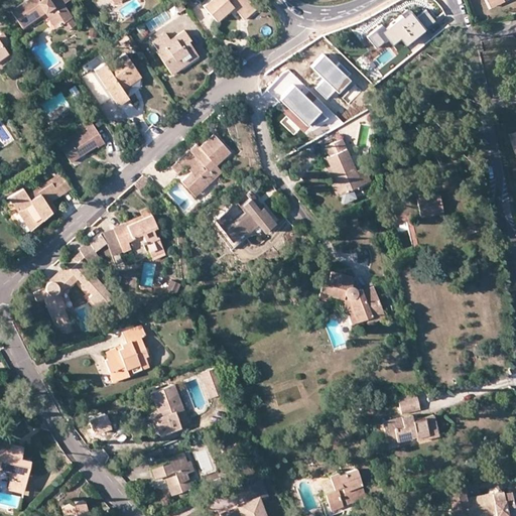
[(23,0),(9,10),(21,27),(43,13),(54,28),(61,24),(66,31),(75,25),(71,18),(72,17),(63,4),(60,0),(23,0)]
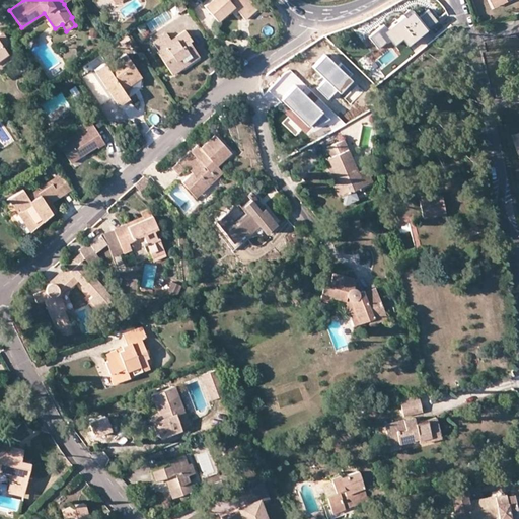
[(186,8),(179,0),(177,0),(173,3),(178,12),(186,8)]
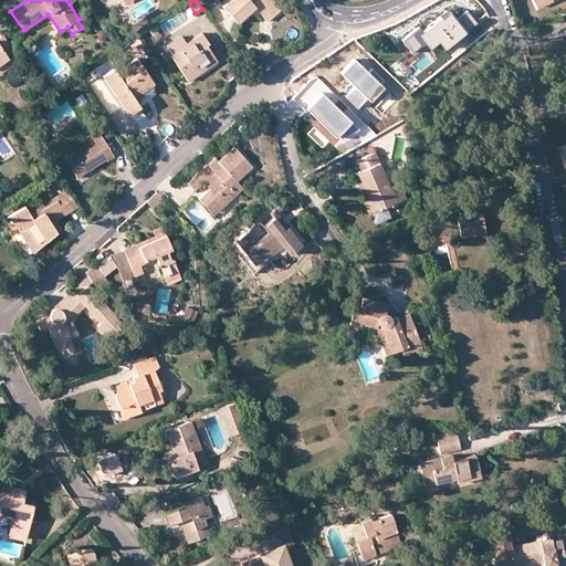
[(275,0),(227,0),(221,6),(238,22),(252,7),(268,22),(282,7),(275,0)]
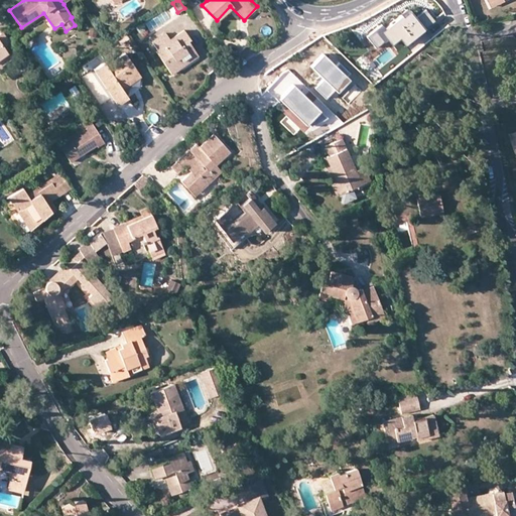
[(433,41),(413,15),(389,33),(386,28),(377,34),(388,48),(375,57),(388,75),(433,41)]
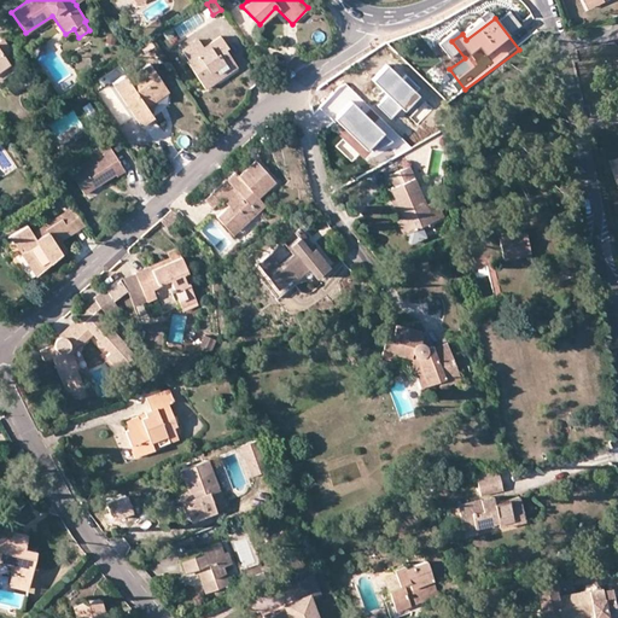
[(197,39),(181,50),(188,59),(185,62),(204,89),(214,83),(211,79),(234,63),(223,48),(227,47),(219,35),(203,46),(197,39)]
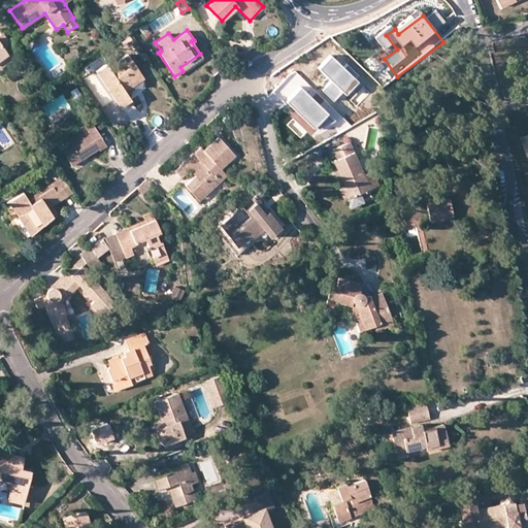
[(2,33),(0,34),(0,43),(7,55),(0,59),(0,68),(19,57),(2,33)]
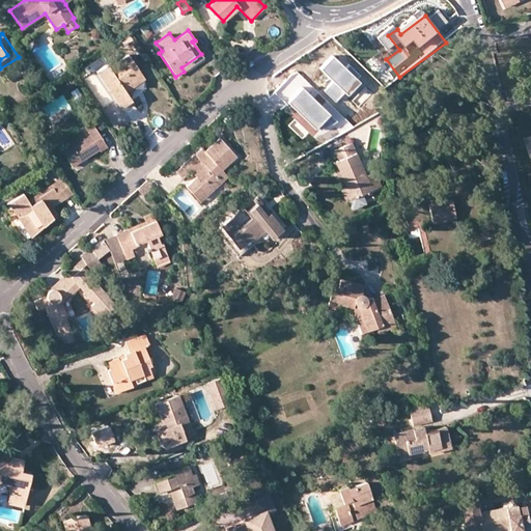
[(203,58),(201,54),(182,67),(184,72),(203,58)]
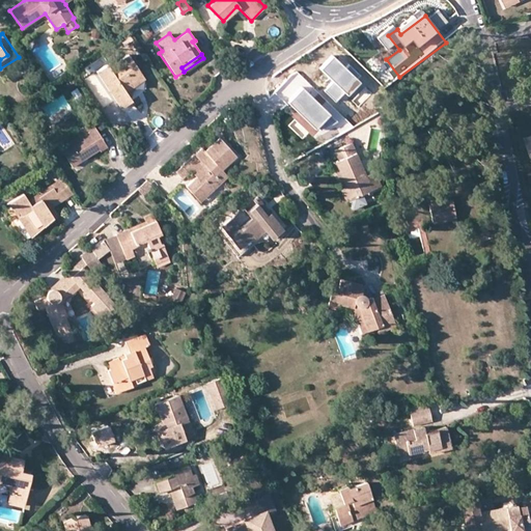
[(130,101),(123,91),(121,88),(141,75),(128,55),(108,67),(106,64),(94,72),(118,107),(130,101)]
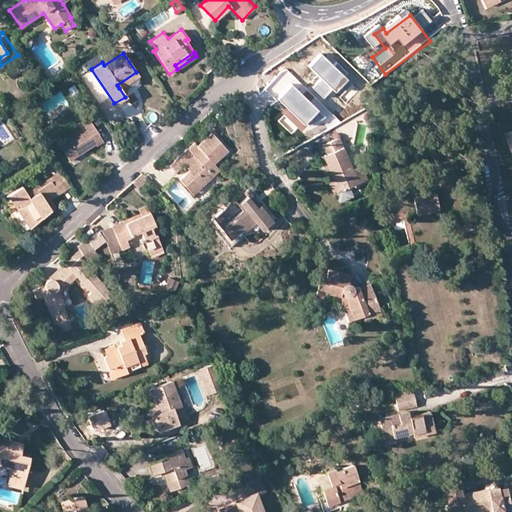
[(282,79),(288,88),(293,85),(302,99),(296,102),(302,113),(312,107),(310,104),(323,96),(309,73),(303,77),(301,74),(298,69),(282,79)]
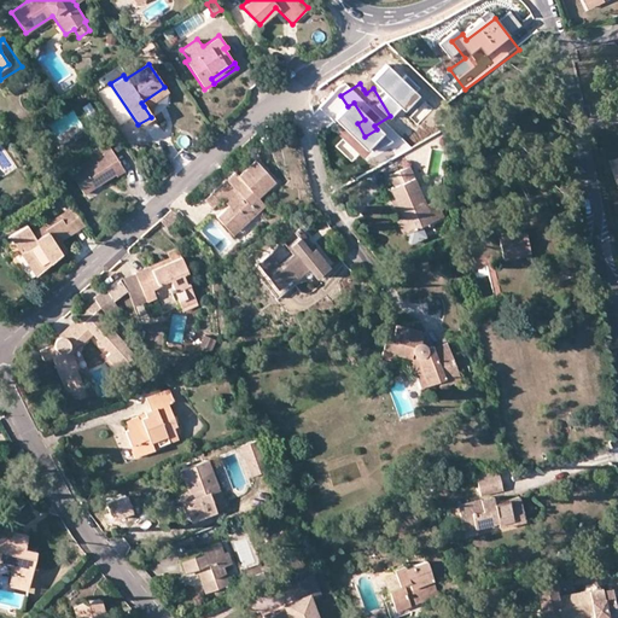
[(168,92),(164,87),(141,103),(144,106),(168,92)]
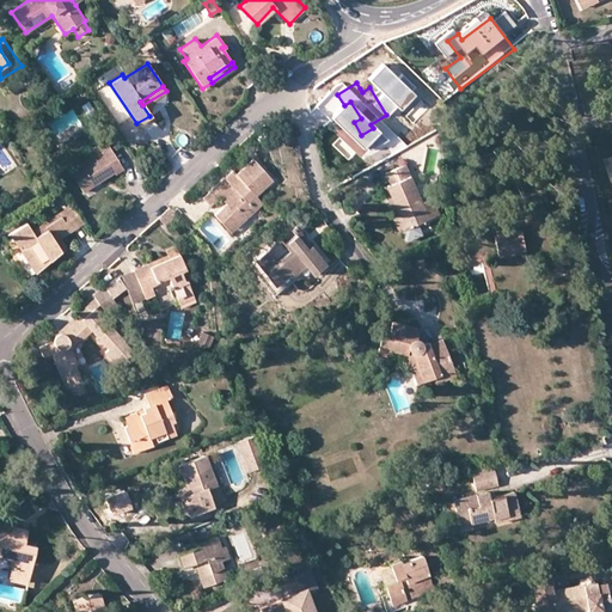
[(354,122),(361,118),(350,102),(344,105),(354,122)]
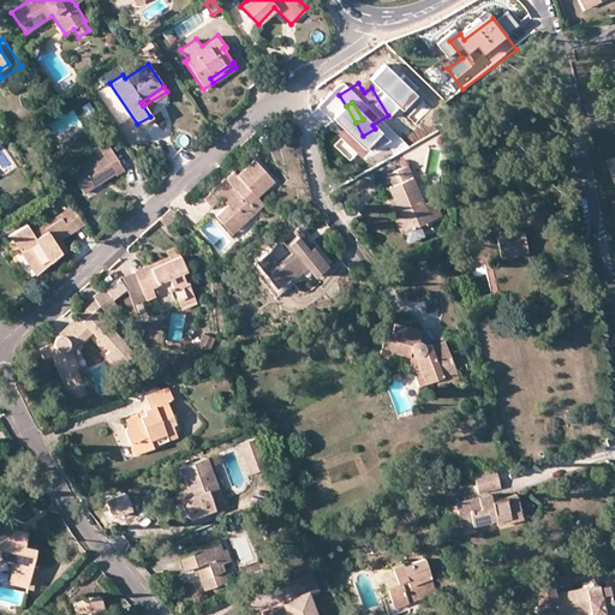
[(97,147),(99,149),(102,154),(71,174),(84,192),(114,173),(115,175),(124,169),(106,142),(97,147)]
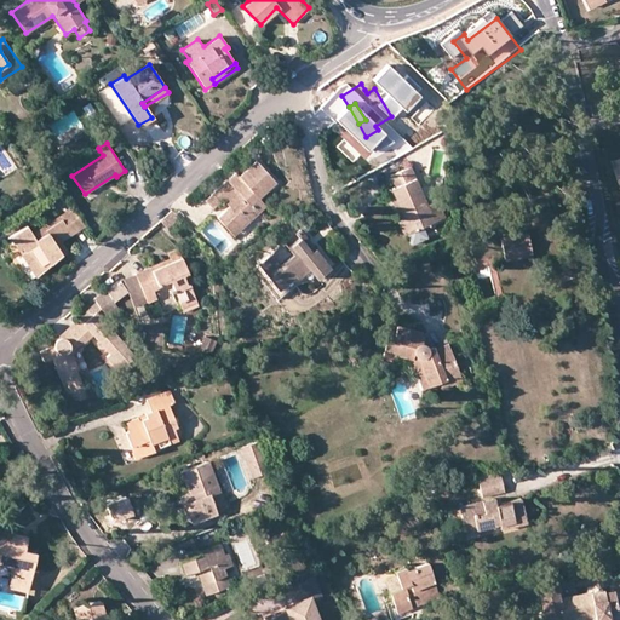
[(68,170),(72,176),(103,155),(99,150),(68,170)]
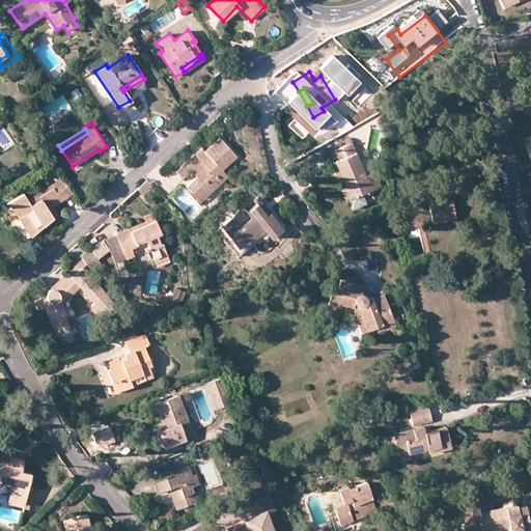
[(186,186),(194,196),(202,188),(207,195),(216,188),(210,180),(222,170),(236,157),(219,138),(205,150),(202,147),(175,171),(183,178),(191,170),(196,176),(186,186)]
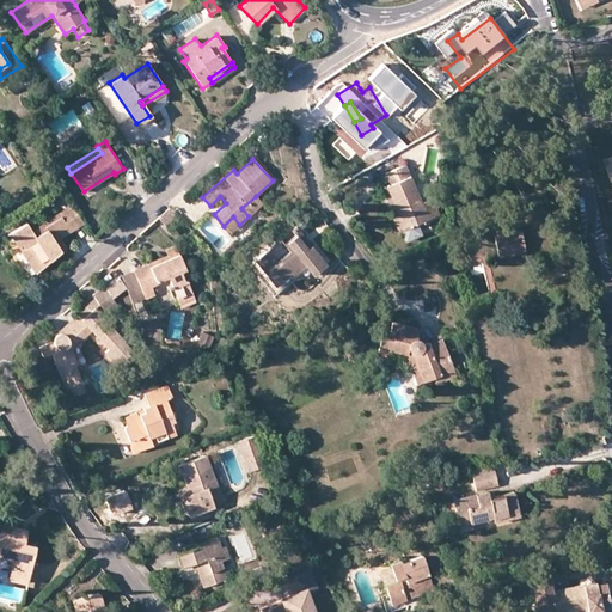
[(414,194),(402,166),(384,175),(389,185),(385,188),(398,215),(395,218),(401,230),(416,224),(438,213),(430,197),(418,202),(414,194)]
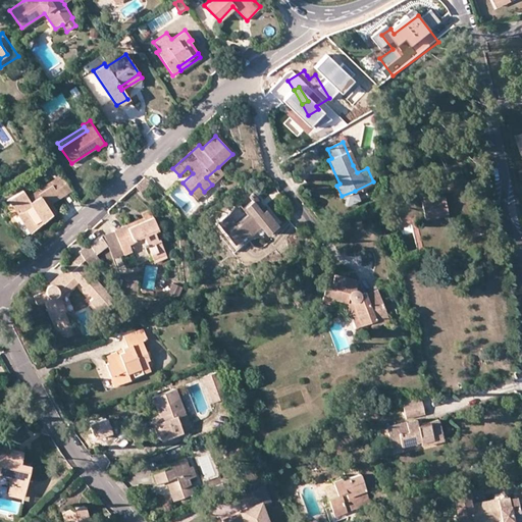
[(367,168),(363,161),(362,161),(353,165),(357,172),(367,168)]
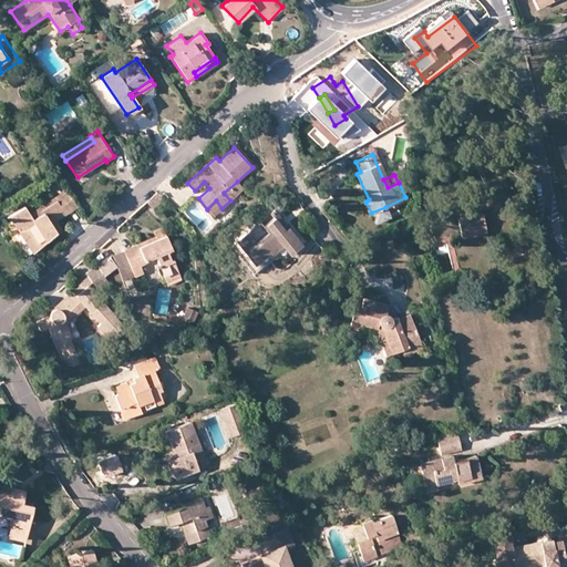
[(244,188),(237,182),(224,193),(230,200),(244,188)]
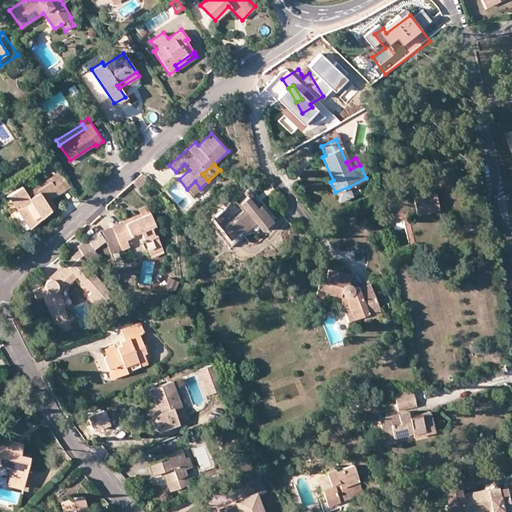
[(70,186),(60,170),(26,193),(22,186),(10,195),(20,209),(17,211),(29,229),(51,210),(44,198),(55,190),(58,195),(70,186)]
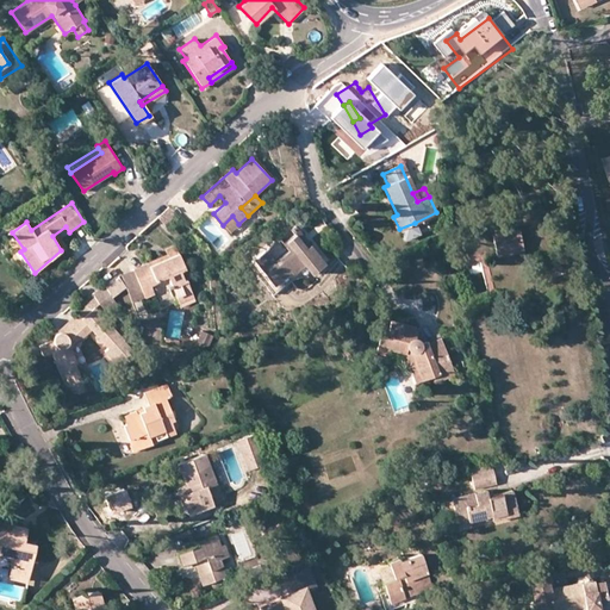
[(169,207),(155,219),(161,226),(176,215),(169,207)]
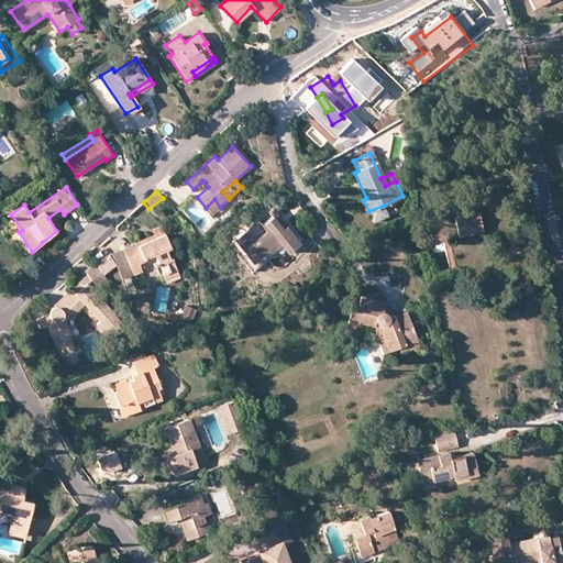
[(212,214),(220,207),(214,199),(206,208),(212,214)]
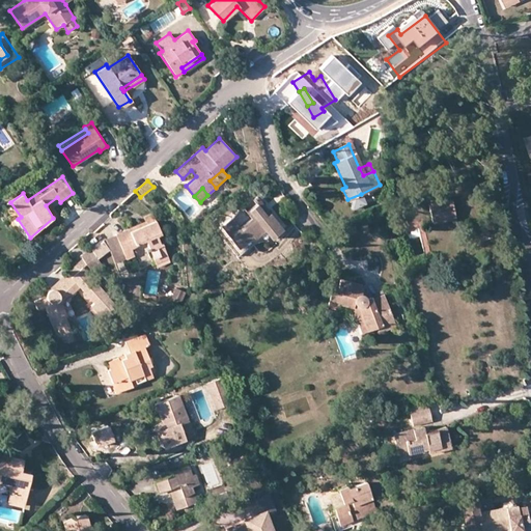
[(361,194),(347,199),(352,207),(364,202),(361,194)]
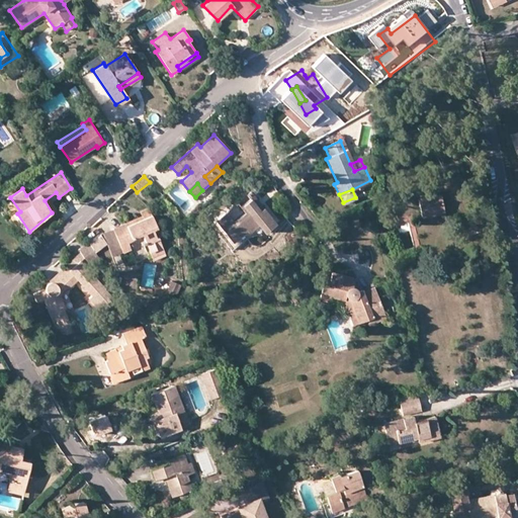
[(45,200),(52,212),(56,209),(52,201),(59,197),(56,192),(45,200)]
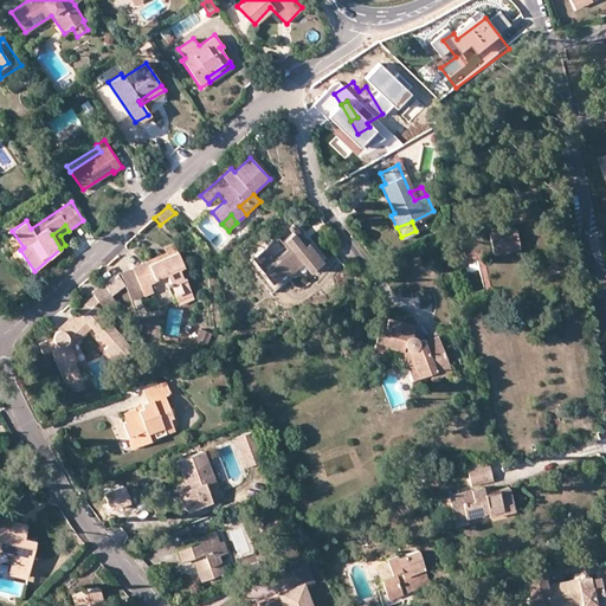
[(307,244),(291,225),(287,229),(291,233),(302,246),(307,244)]
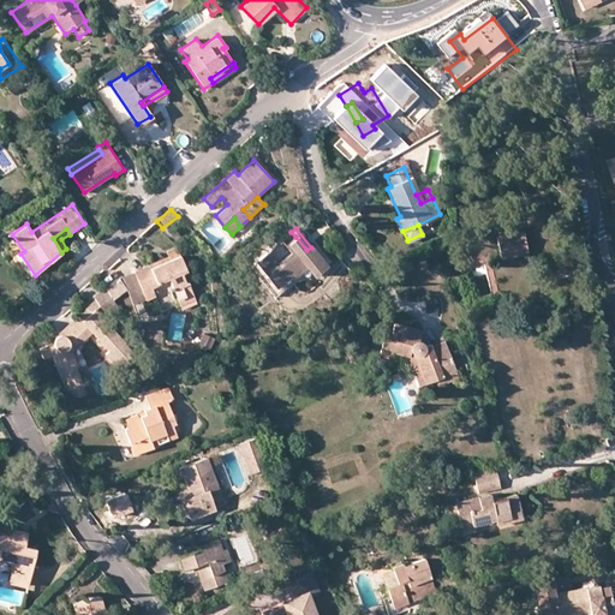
[(523,232),(496,238),(500,256),(526,251),(523,232)]
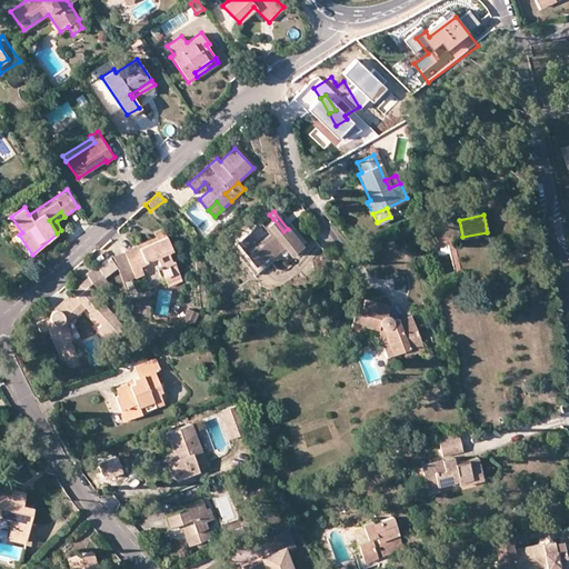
[(22,232),(11,217),(8,218),(19,235),(22,232)]
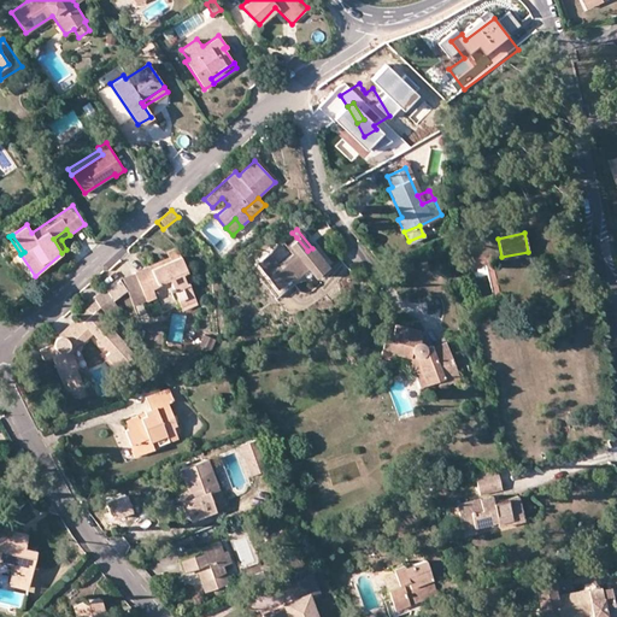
[(307,251),(297,238),(285,246),(281,242),(256,263),(276,288),(288,277),(292,275),(294,277),(306,268),(315,277),(327,266),(312,248),(307,251)]
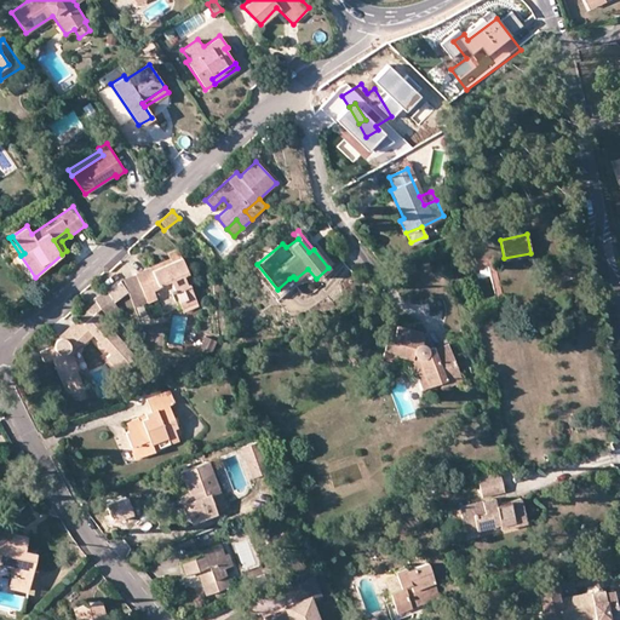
[(171,258),(135,273),(147,302),(156,298),(153,290),(159,287),(158,285),(170,281),(173,290),(171,291),(174,300),(178,299),(183,311),(199,305),(189,283),(187,285),(183,275),(188,273),(178,248),(167,253),(171,258)]
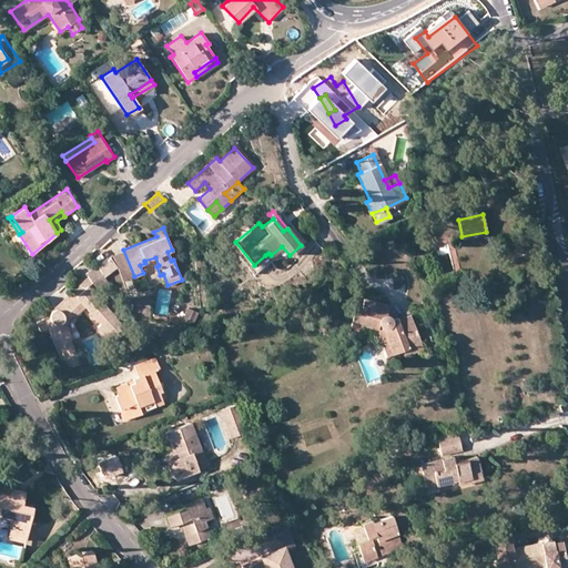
[(270,261),(265,255),(254,265),(235,242),(230,246),(253,274),(270,261)]
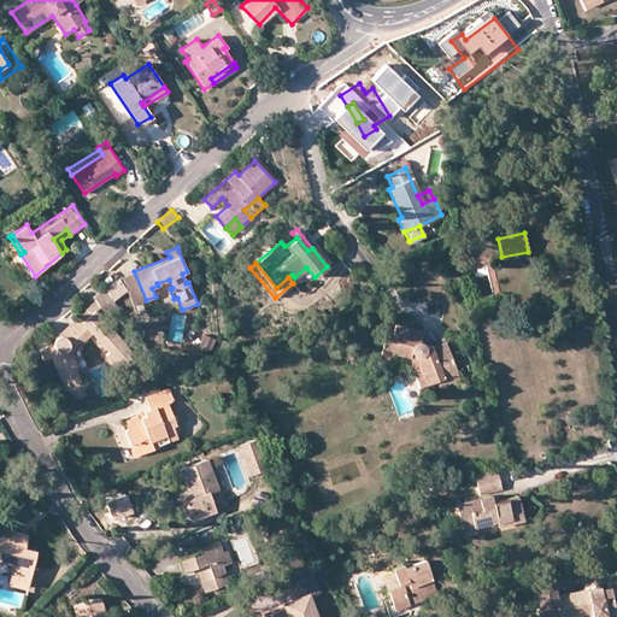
[(146,300),(134,271),(122,276),(135,305),(146,300)]
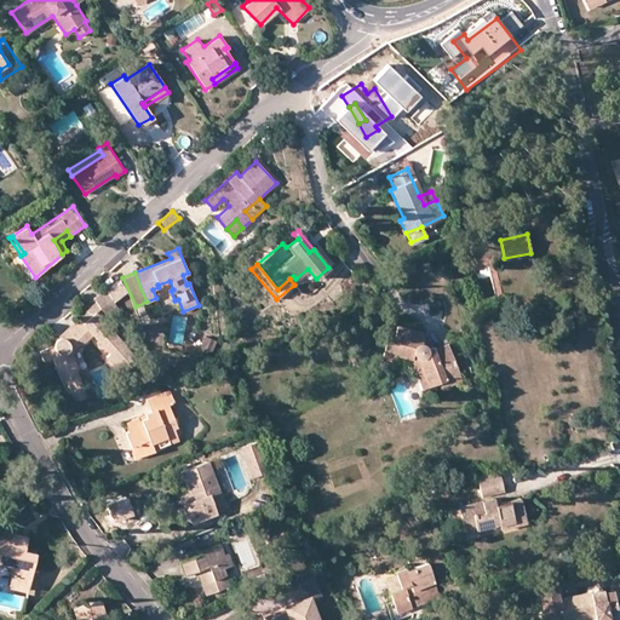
[(119,311),(105,291),(95,298),(96,302),(101,309),(109,319),(119,311)]
